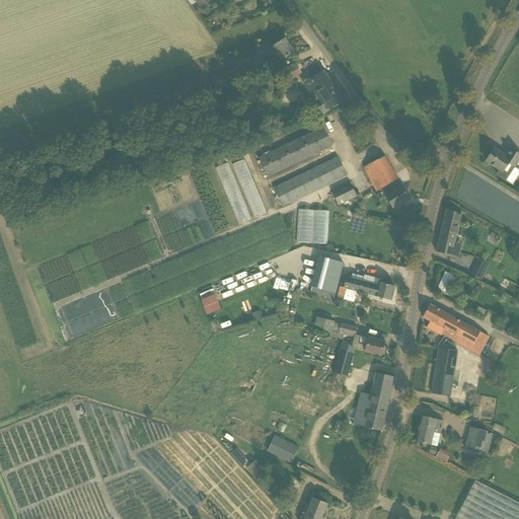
[(194,0),(203,11),(214,2),(212,0),(194,0)]
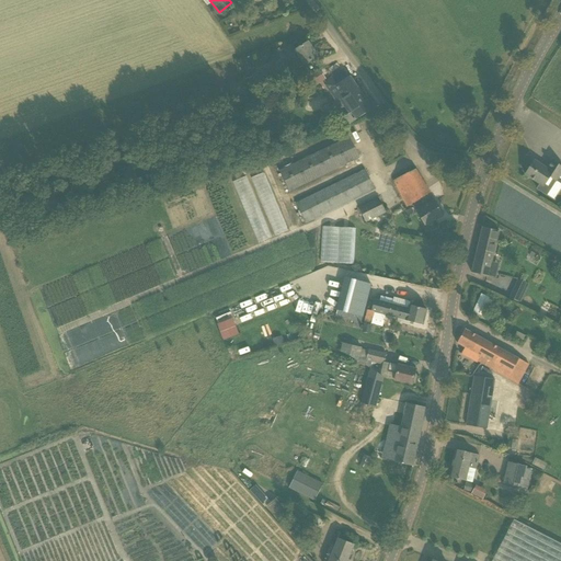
[(296,70),(318,57),(308,42),(300,47),(297,41),(283,49),(296,70)]
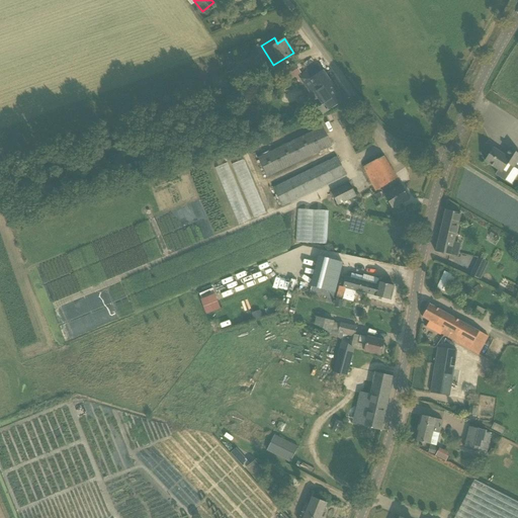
[(329,111),(343,101),(318,65),(299,77),(307,89),(310,87),(322,105),(324,103),(329,111)]
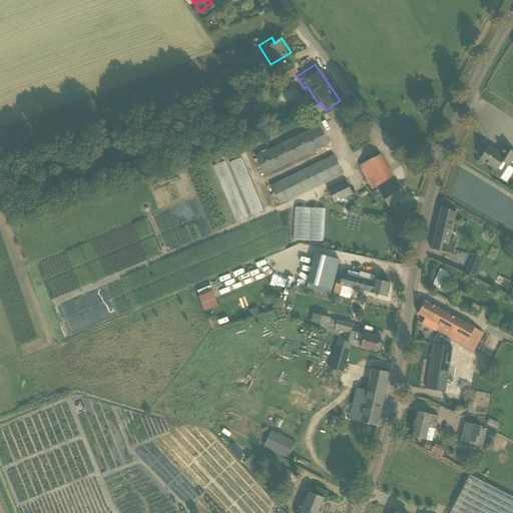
[(243,103),(257,98),(252,89),(240,94),(243,103)]
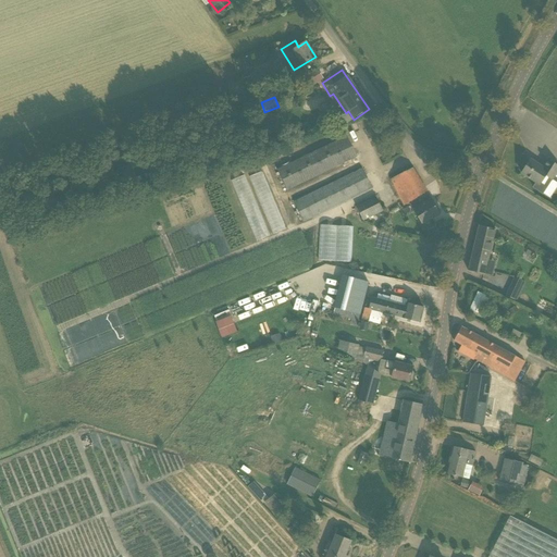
[(277,170),(287,190),(357,157),(347,136),(277,170)]
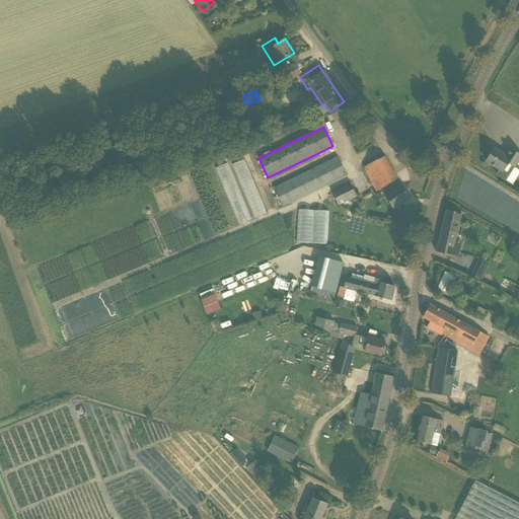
[(518,154),(511,149),(506,156),(494,149),(486,161),(500,170),(497,175),(506,181),(514,167),(518,170),(518,154)]
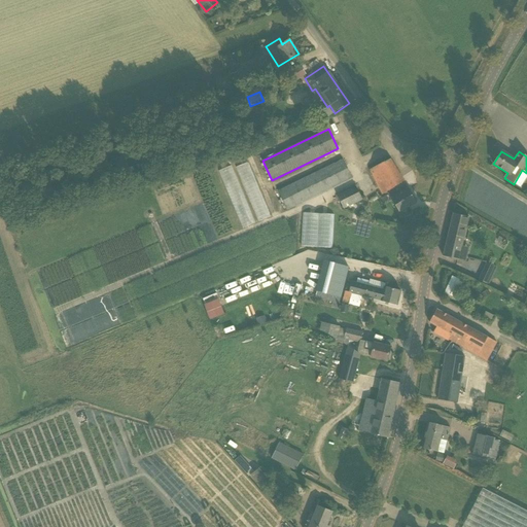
[(287,209),(352,178),(343,160),(278,191),(287,209)]
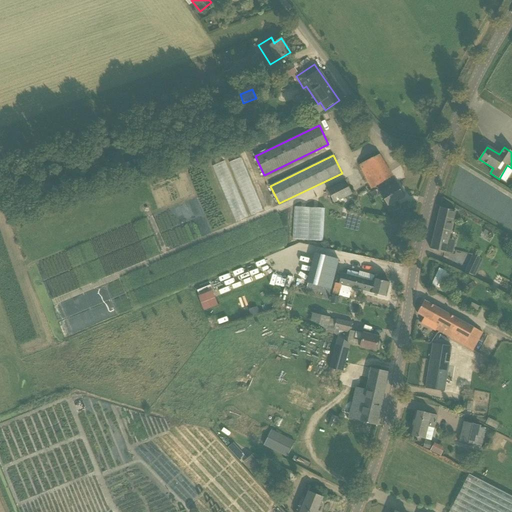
[(379,192),(388,206),(403,197),(395,184),(394,184),(390,178),(393,176),(379,155),(358,167),(371,190),(377,185),(381,191),(379,192)]
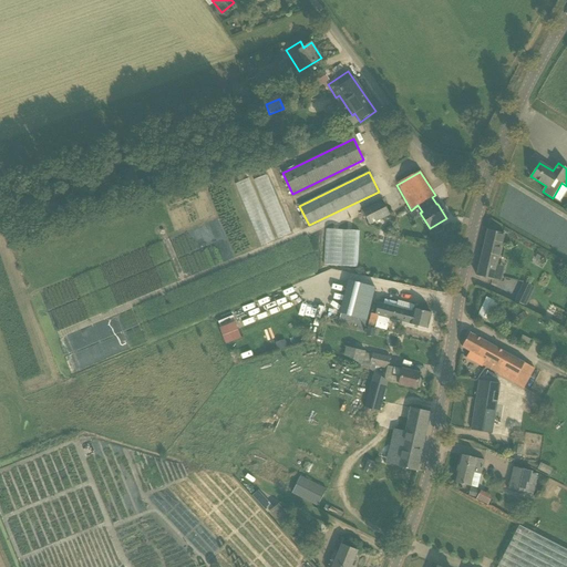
[(278,238),(291,233),(267,175),(254,181),(278,238)]
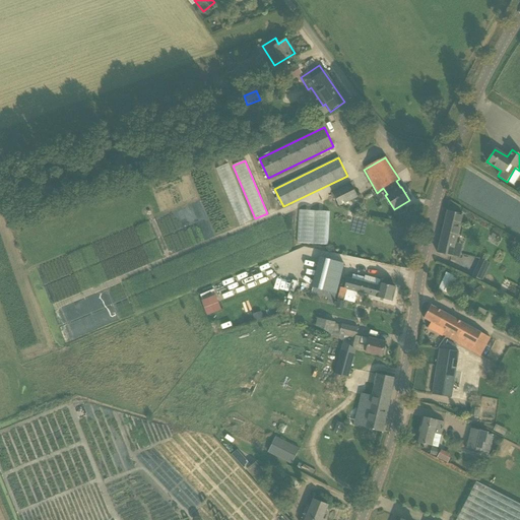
[(251,220),(228,165),(215,169),(239,225),(251,220)]
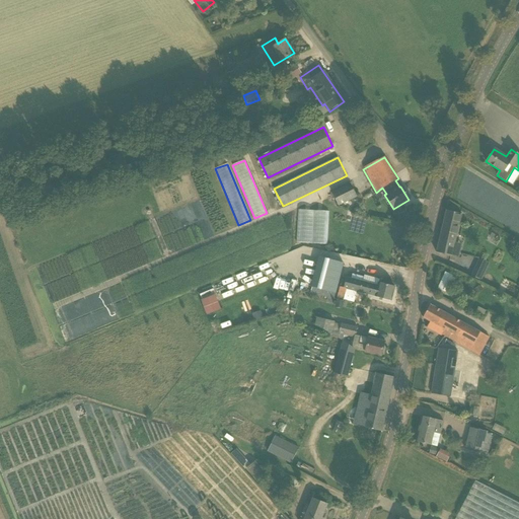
[(350,182),(331,192),(339,206),(357,197),(350,182)]
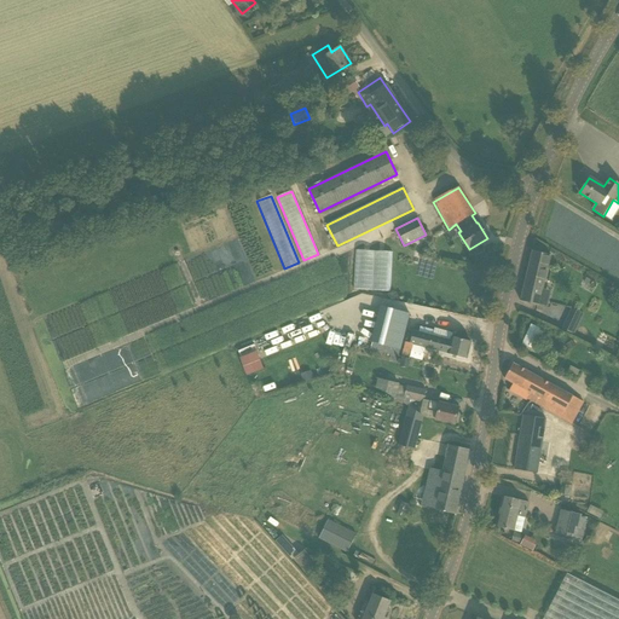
[(392,253),(356,250),(354,290),(391,291),(392,253)]
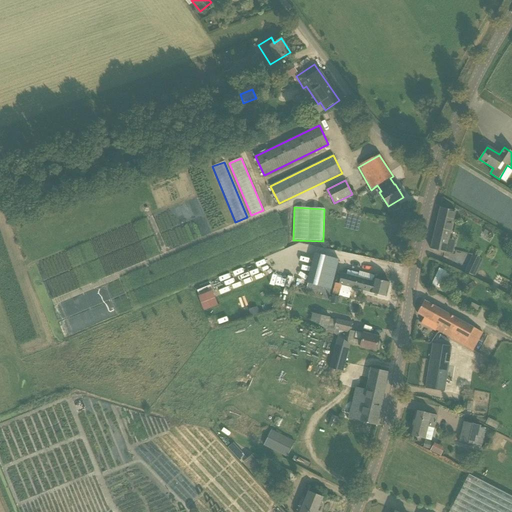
[(446,253),(449,239),(456,211),(440,207),(430,249),(446,253)]
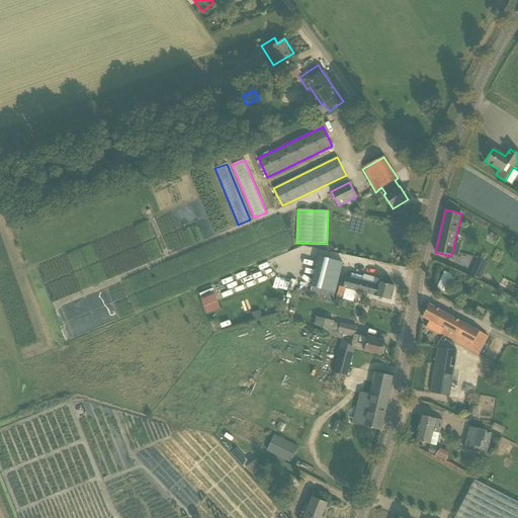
[(311,286),(335,292),(343,263),(319,256),(311,286)]
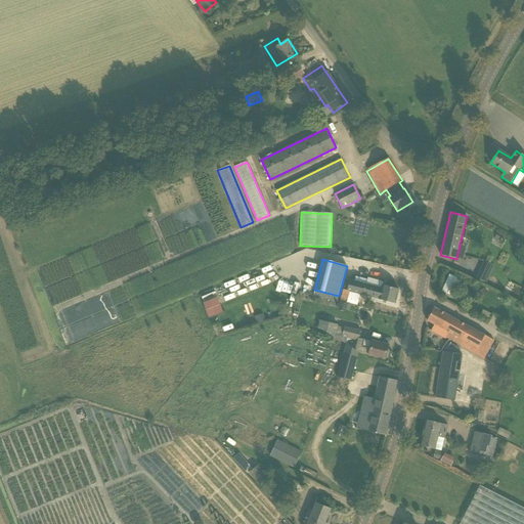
[(494,266),(484,261),(482,266),(491,271),(494,266)]
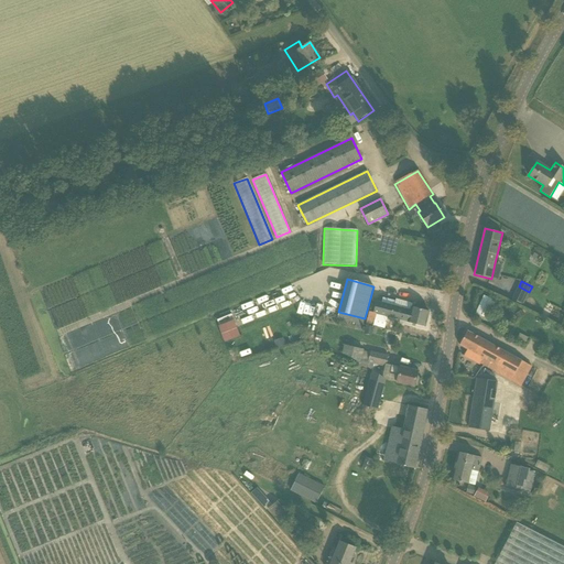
[(486,295),(480,294),(477,316),(483,317),(486,295)]
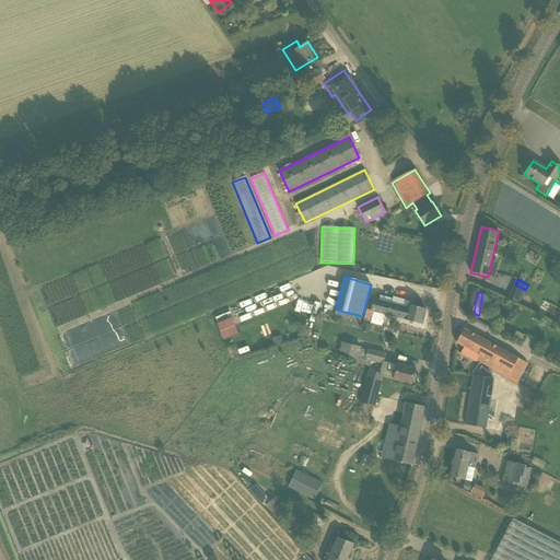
[(426,310),(408,305),(409,301),(393,296),(392,303),(374,299),(372,307),(368,306),(364,322),(371,323),(374,312),(422,324),(426,310)]
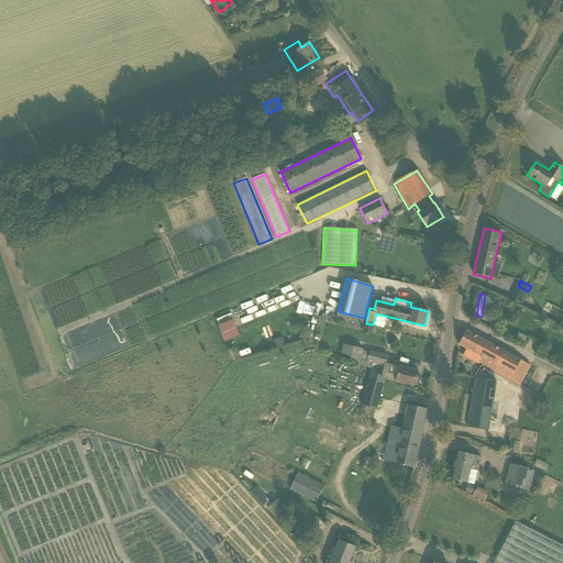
[(517,320),(525,315),(520,309),(512,315),(517,320)]
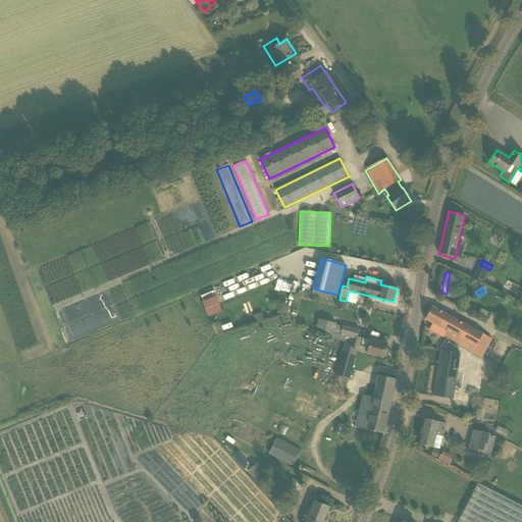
[(216,296),(202,302),(206,313),(221,308),(216,296)]
